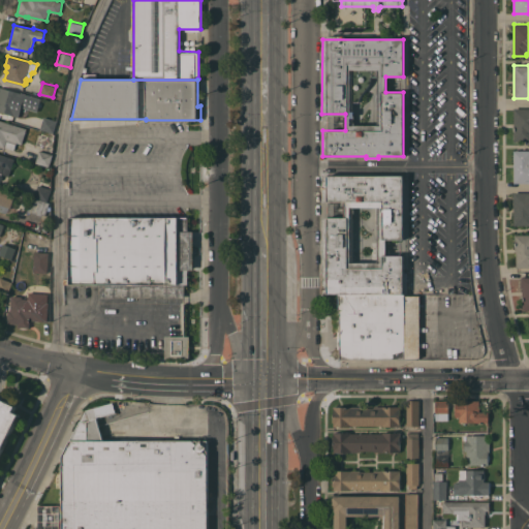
[(0,110),(0,87),(21,92),(25,93),(25,94),(26,94),(26,95),(28,96),(26,103),(23,102),(19,116),(0,110)]
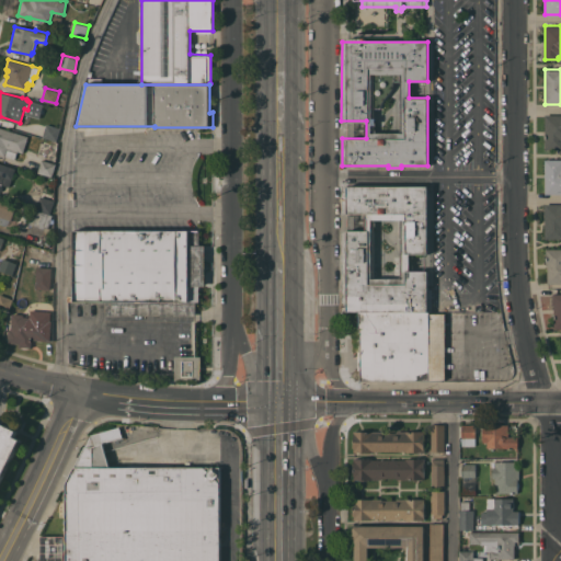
[(57,111),(60,111),(61,106),(65,107),(63,121),(55,119),(57,111)]
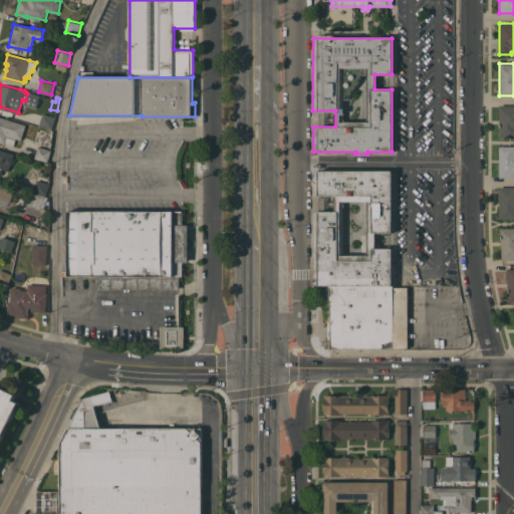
[(513,104),(513,137),(499,137),(499,104),(513,104)]
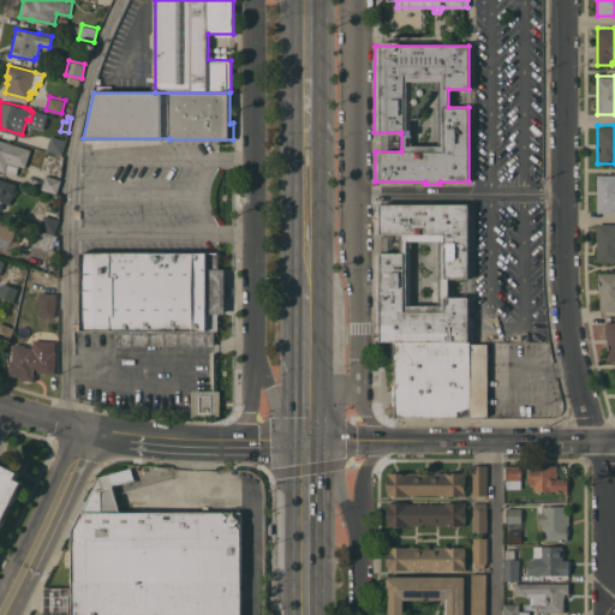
[(66,141),(63,154),(47,150),(51,136),(66,141)]
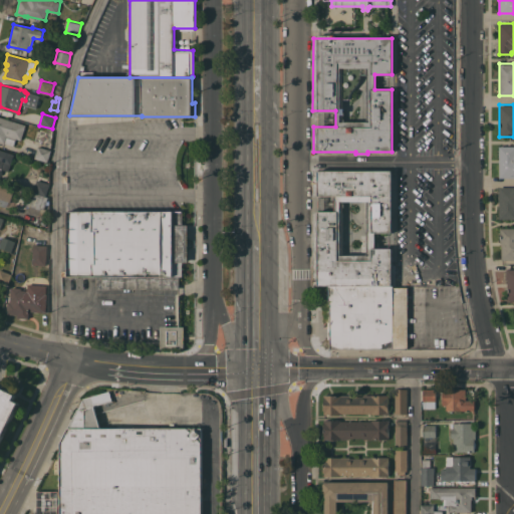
[(0,115),(26,124),(21,140),(16,138),(13,146),(0,141),(0,115)]
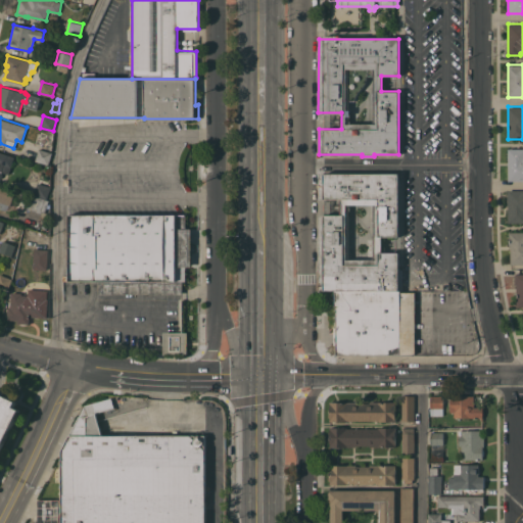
[(35,160),(39,148),(52,152),(48,164),(35,160)]
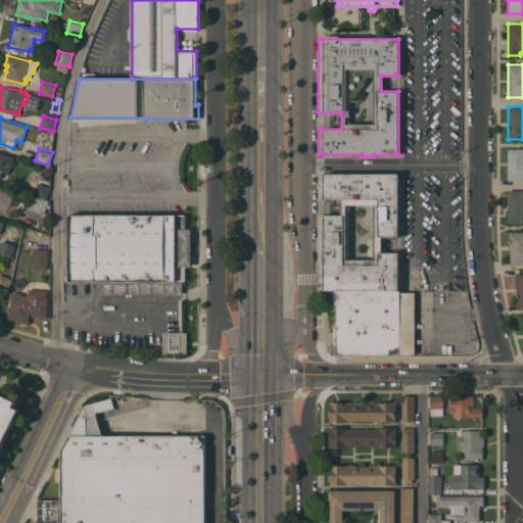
[(522,181),(508,181),(508,148),(522,148),(522,181)]
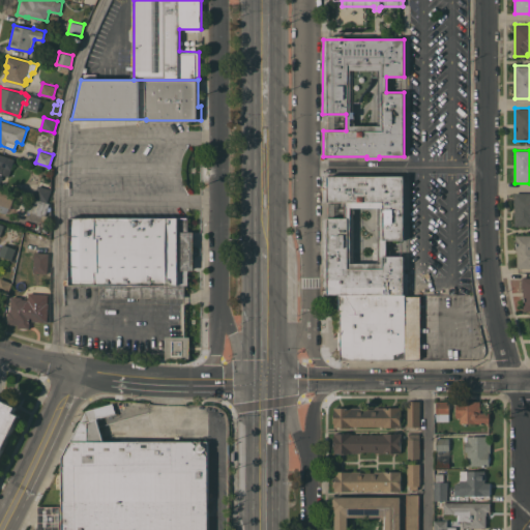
[(0,153),(15,158),(9,176),(1,173),(0,172),(0,174),(2,175),(1,176),(3,176),(1,180),(0,180),(0,153)]
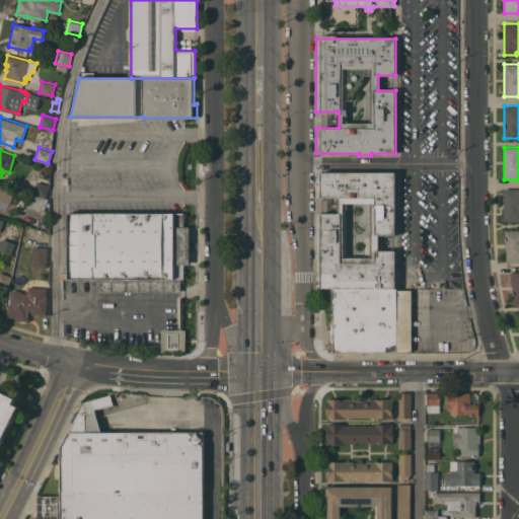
[(332,288),(316,288),(316,213),(338,213),(338,197),(316,197),(316,171),(359,171),(359,169),(371,169),(371,171),(395,171),(395,234),(378,234),(378,250),(395,250),(395,275),(399,275),(399,288),(397,288),(332,288)]
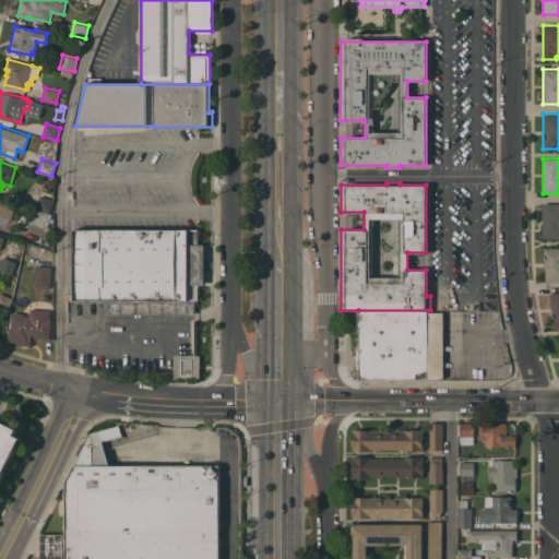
[(50,212),(36,207),(40,194),(40,195),(42,190),(52,193),(50,199),(54,200),(50,212)]
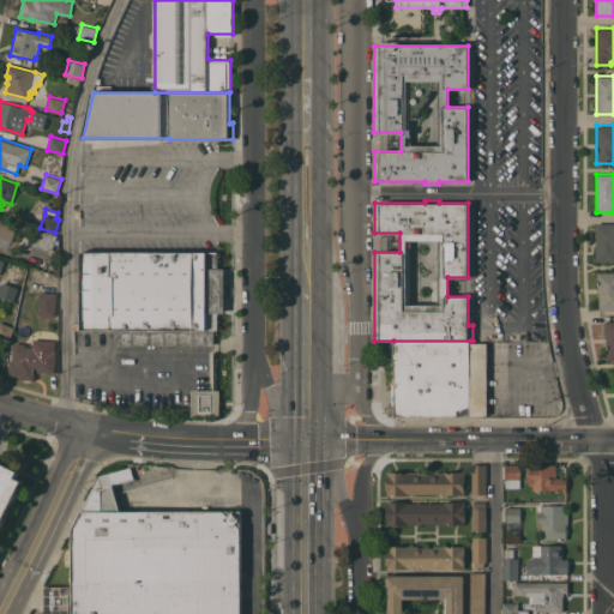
[(0,218),(18,224),(12,240),(0,235),(0,218)]
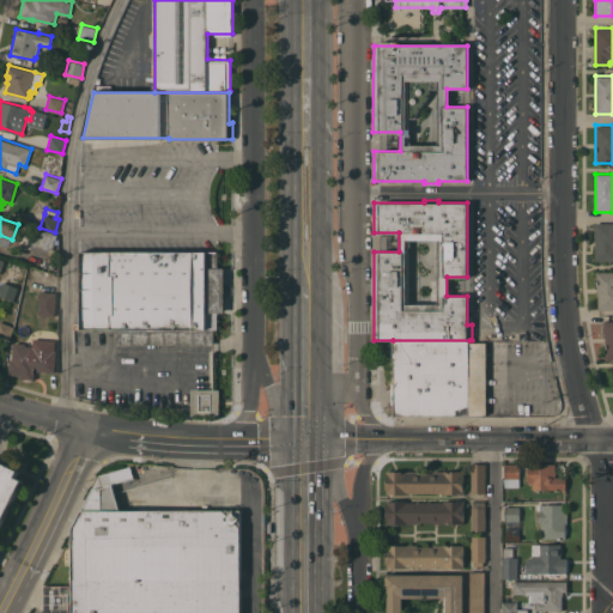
[(612,260),(595,260),(595,223),(612,222),(612,260)]
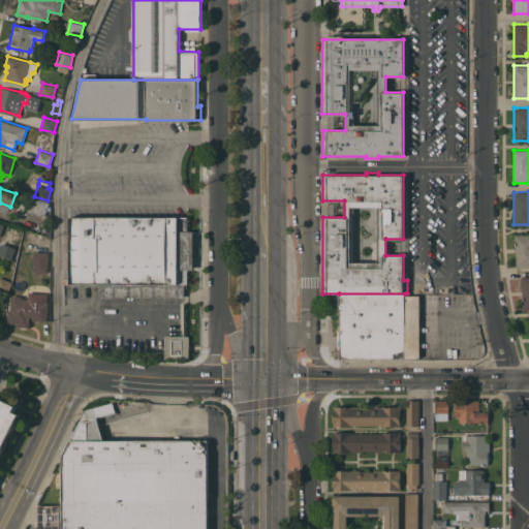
[(50,203),(44,216),(29,211),(33,197),(50,203)]
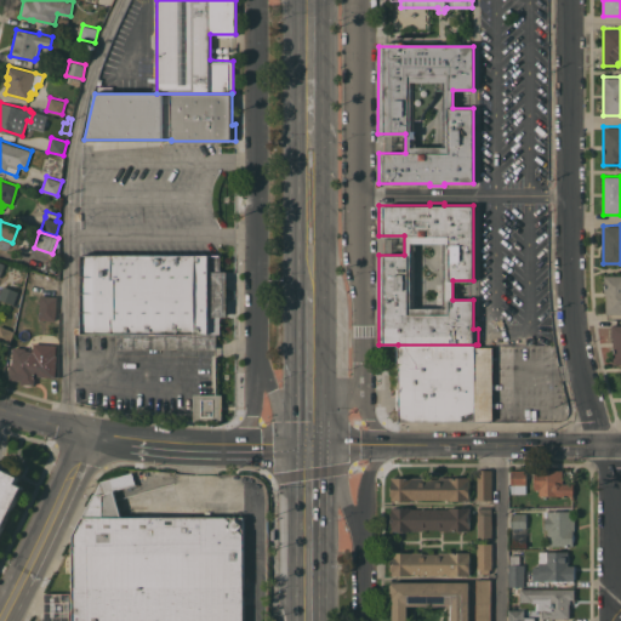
[(220,255),(220,272),(227,272),(227,317),(221,317),(221,334),(217,334),(217,349),(118,349),(118,334),(81,334),(81,256),(220,255)]
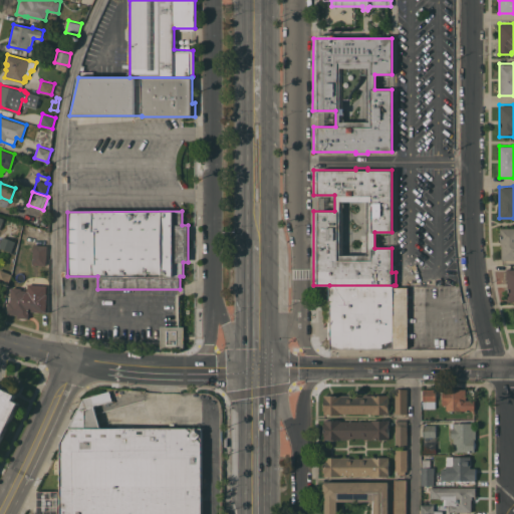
[(0,244),(3,236),(6,237),(11,225),(18,227),(13,240),(15,241),(15,243),(17,244),(14,252),(12,251),(11,251),(0,247),(0,244)]
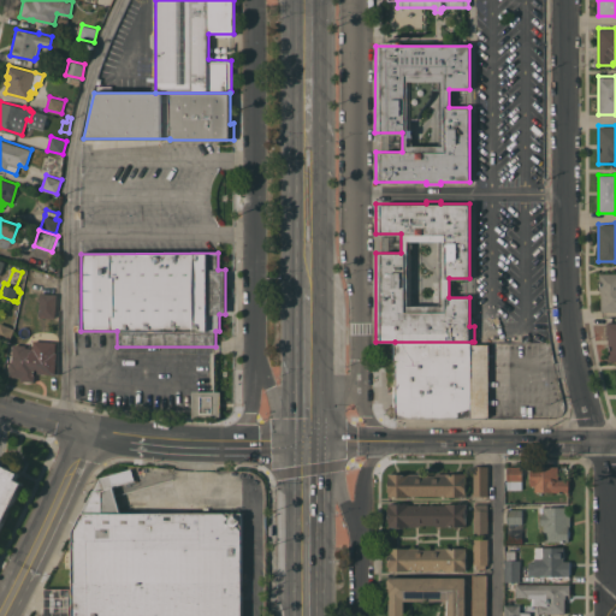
[(615,311),(600,311),(600,291),(599,291),(599,273),(615,273),(615,311)]
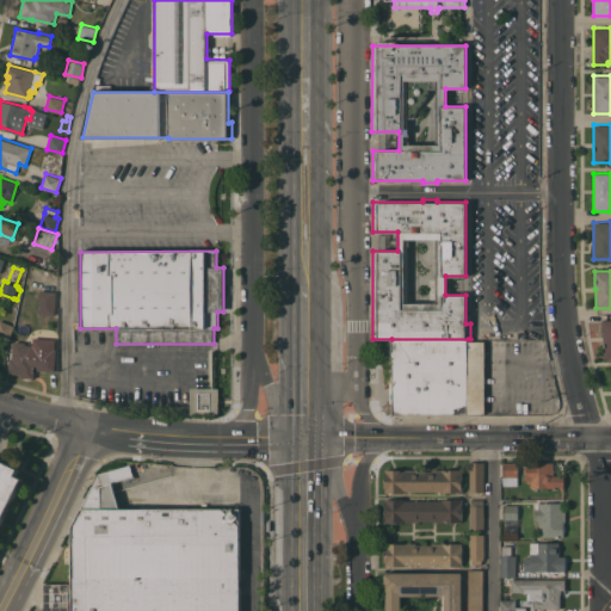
[(55,315),(38,314),(39,290),(56,291),(55,315)]
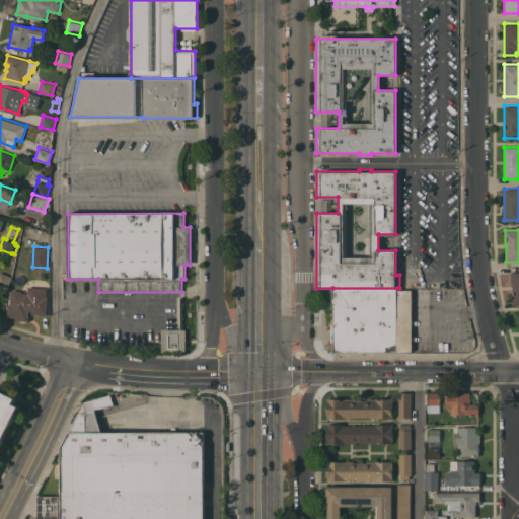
[(0,271),(12,277),(7,288),(0,285),(0,271)]
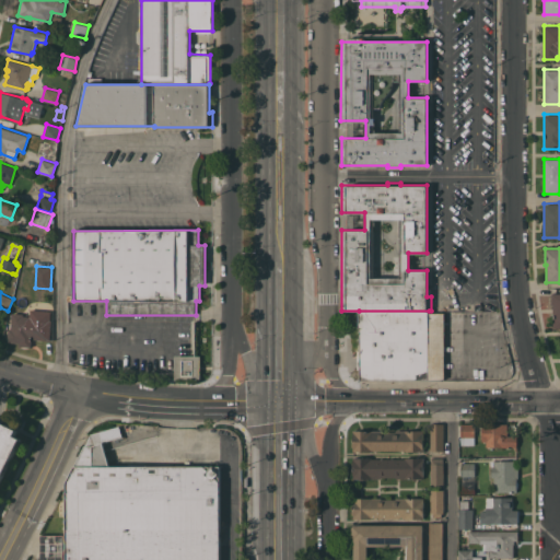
[(429,313),(444,313),(444,380),(360,380),(360,369),(358,369),(358,327),(359,327),(359,311),(429,311),(429,313)]
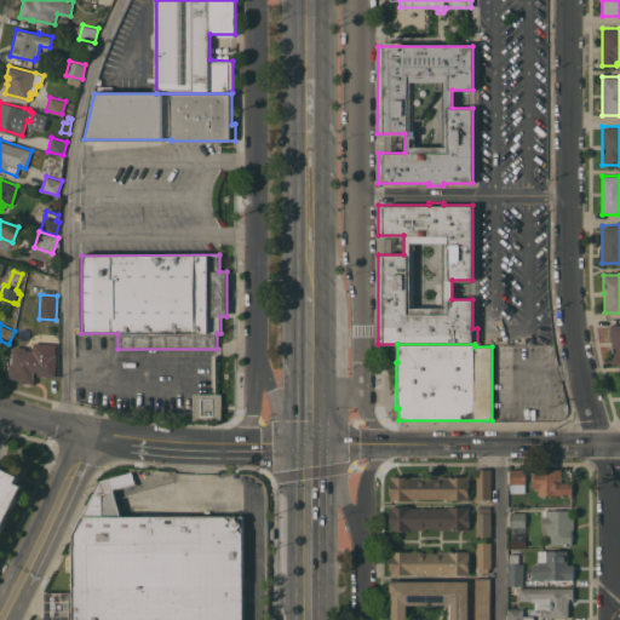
[(56,377),(35,375),(34,384),(21,383),(21,379),(9,378),(10,363),(12,363),(13,345),(27,346),(27,349),(35,350),(35,352),(36,352),(36,345),(49,346),(49,350),(56,351),(56,354),(57,354),(56,377)]
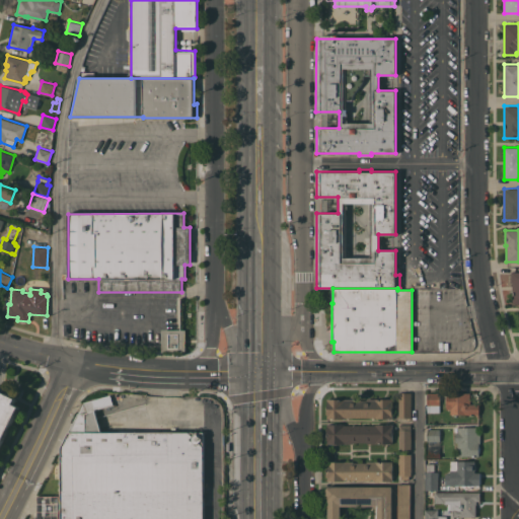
[(162,329),(186,329),(186,351),(162,351),(162,329)]
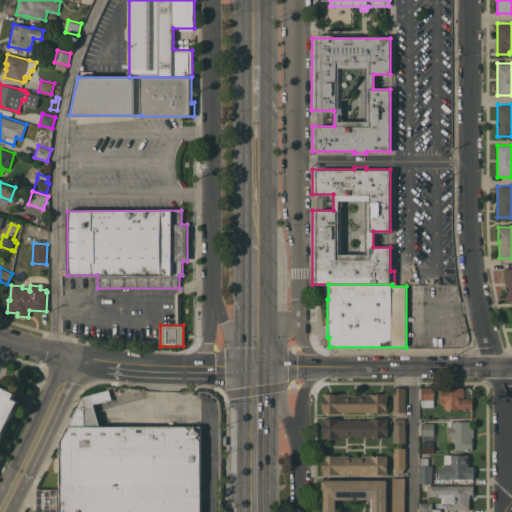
[(7,388),(8,385),(16,389),(15,392),(17,392),(14,398),(20,400),(0,440),(0,390),(2,385),(7,388)]
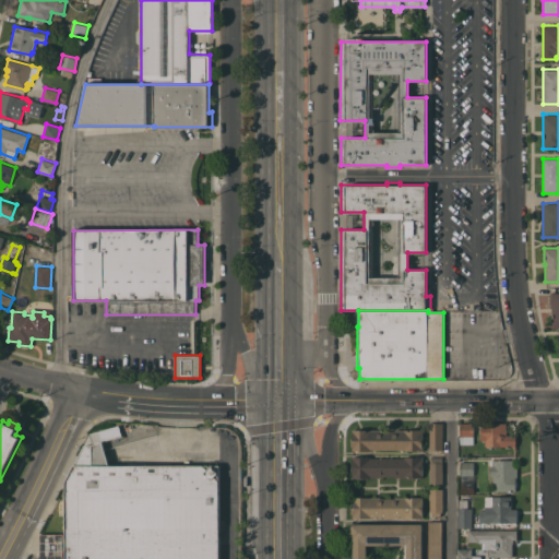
[(443,450),(429,450),(429,423),(443,423),(443,450)]
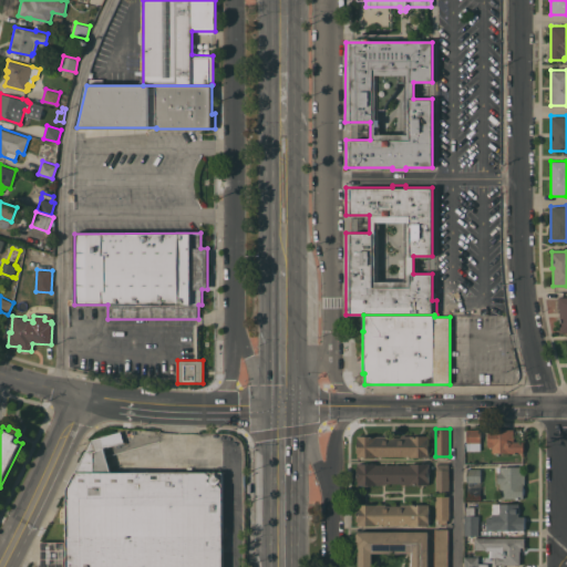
[(466,442),(466,429),(481,429),(481,442),(466,442)]
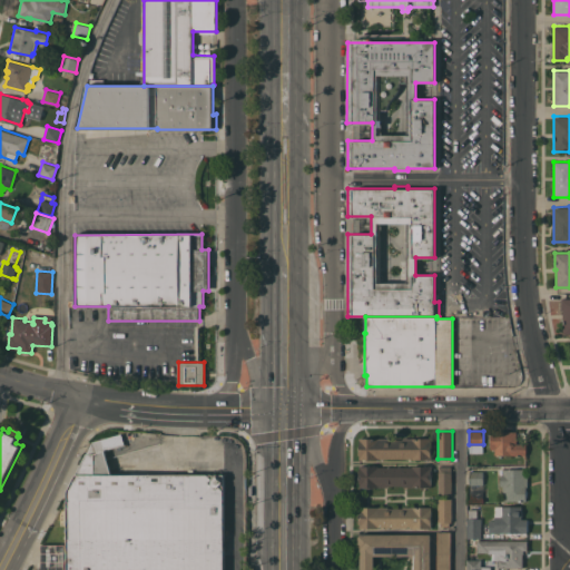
[(517,431),(517,444),(524,444),(524,441),(527,441),(527,446),(528,448),(528,451),(527,451),(527,458),(524,458),(524,454),(494,454),(494,449),(491,449),(491,431),(517,431)]
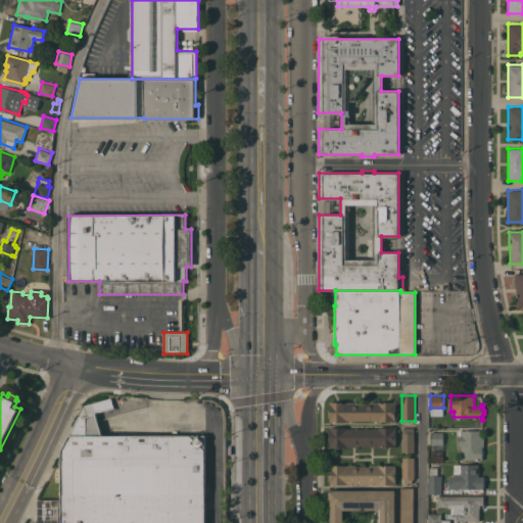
[(203,522),(60,522),(60,450),(84,405),(110,397),(113,407),(94,413),(101,435),(203,435),(203,522)]
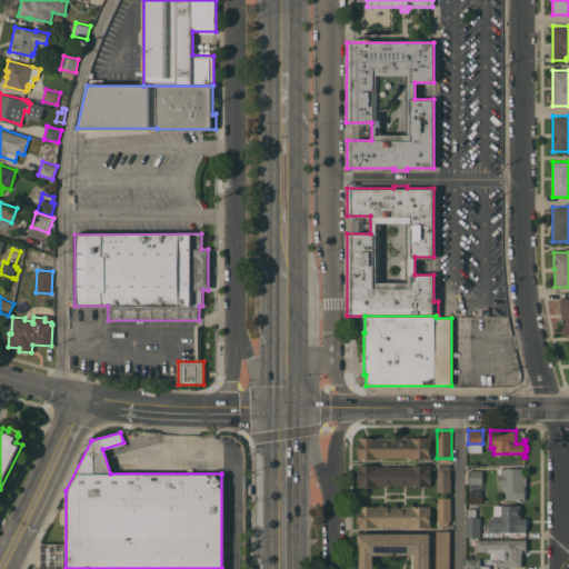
[(411,458),(411,457),(378,457),(378,458),(359,458),(359,453),(357,453),(357,448),(359,448),(359,439),(359,437),(387,437),(387,438),(402,438),(402,437),(420,437),(420,435),(423,435),(423,437),(431,437),(431,439),(430,439),(430,448),(431,448),(431,453),(430,458),(411,458)]
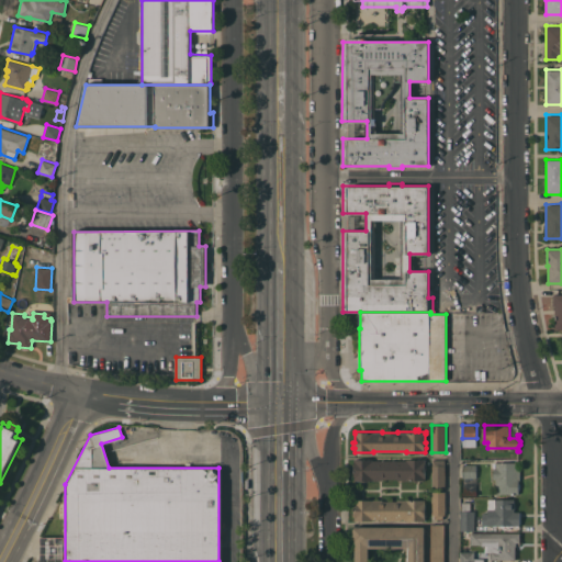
[(418,480),(418,482),(415,482),(415,480),(397,480),(397,479),(382,479),(382,480),(364,480),(364,482),(361,482),(361,480),(355,480),(355,469),(352,469),(352,463),(355,463),(355,461),(353,461),(353,459),(373,459),(373,460),(406,460),(406,459),(425,459),(425,480),(418,480)]
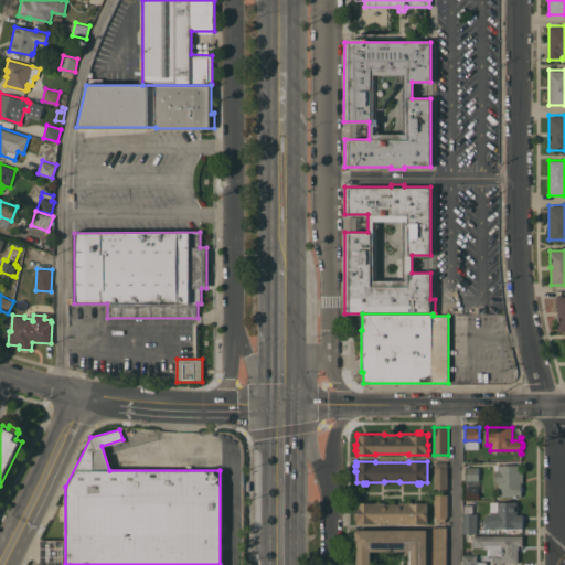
[(435,461),(447,461),(447,490),(435,490),(435,461)]
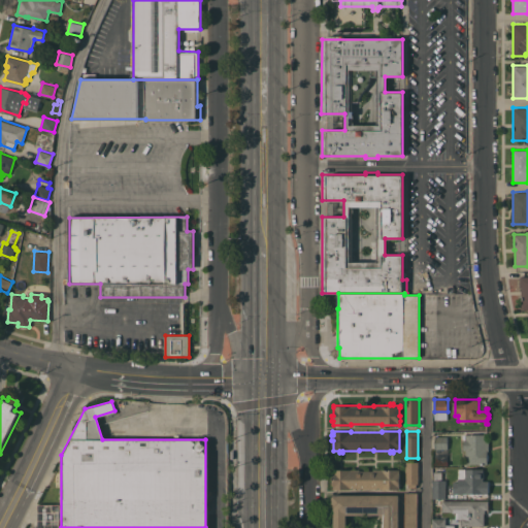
[(467,464),(467,457),(465,458),(465,450),(463,450),(463,434),(486,434),(486,439),(489,439),(489,451),(487,451),(487,452),(488,455),(489,457),(487,461),(487,463),(467,464)]
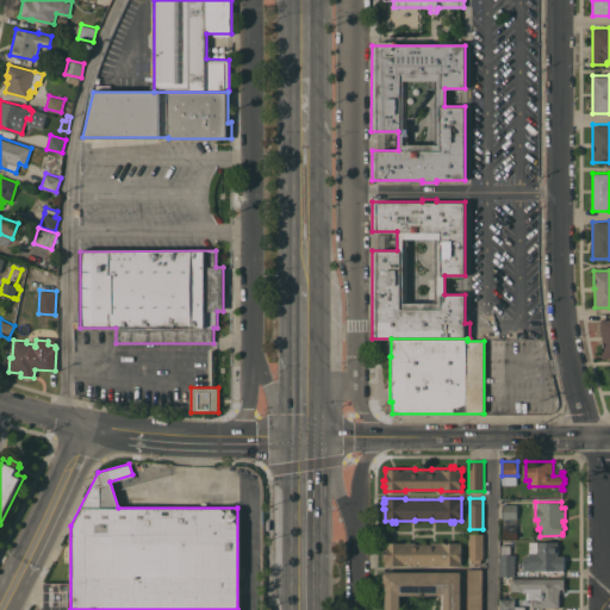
[(517,518),(502,518),(502,504),(517,504),(517,518)]
